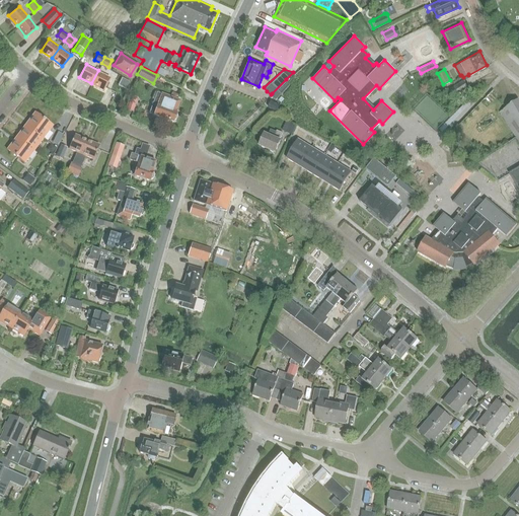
[(103,89),(110,76),(98,70),(91,83),(103,89)]
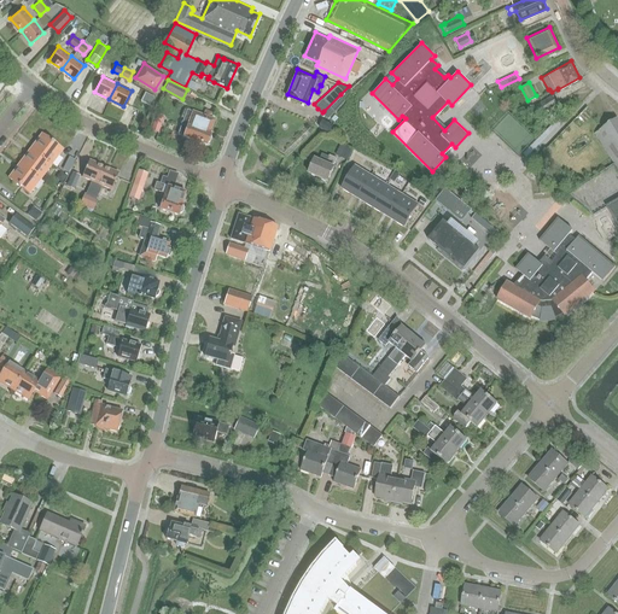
[(542,115),(558,104),(552,93),(535,104),(542,115)]
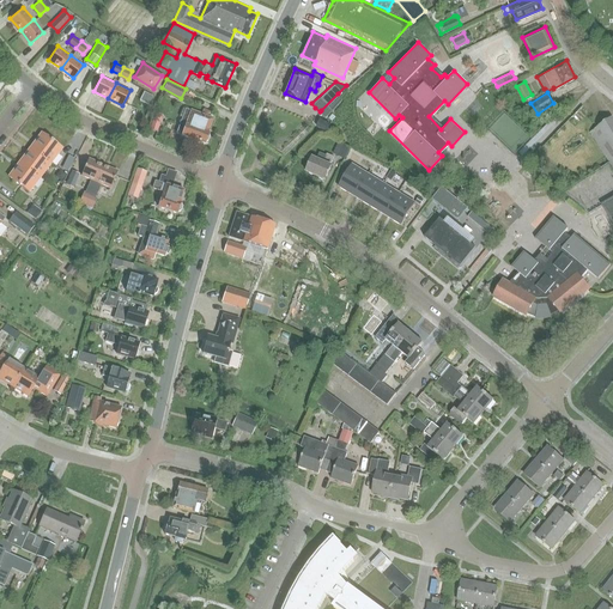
[(343,98),(338,93),(321,110),(326,116),(343,98)]
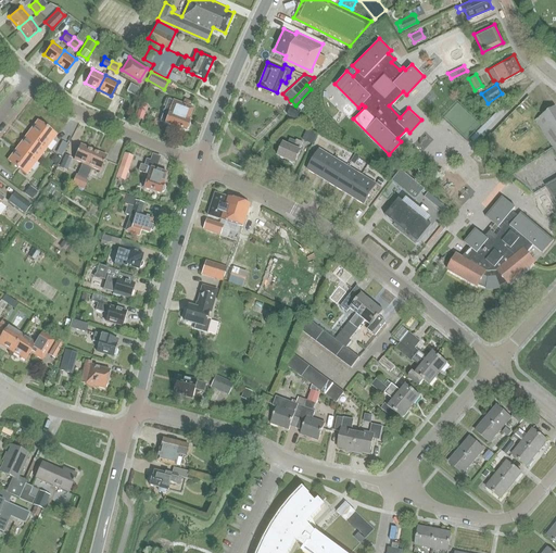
[(188,118),(193,107),(189,104),(191,100),(185,98),(182,102),(174,99),(168,97),(160,120),(171,124),(168,128),(177,132),(179,126),(185,129),(189,120),(188,118)]
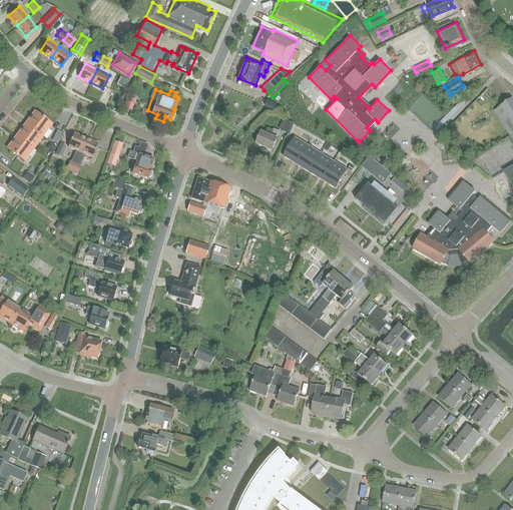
[(125,106),(131,108),(136,94),(129,92),(125,106)]
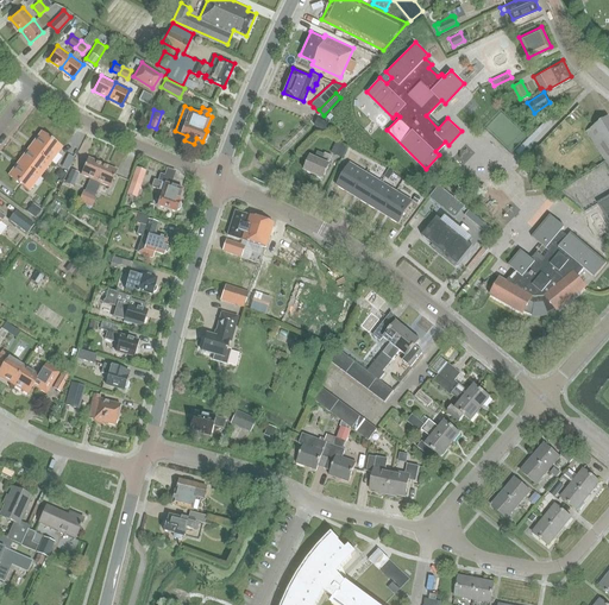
[(608,115),(608,114),(586,128),(608,163),(608,115)]
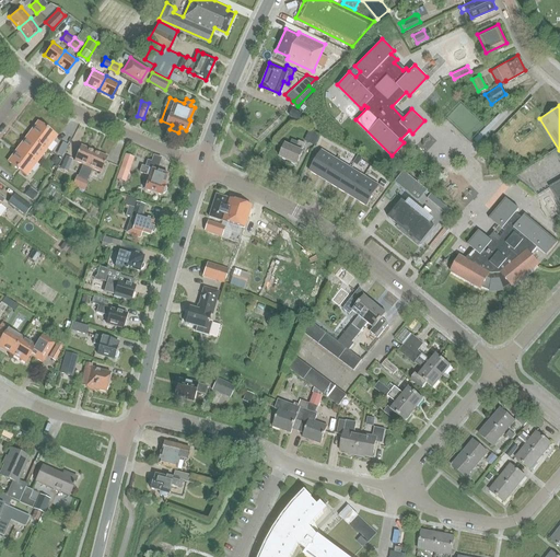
[(299,118),(301,112),(292,107),(290,114),(299,118)]
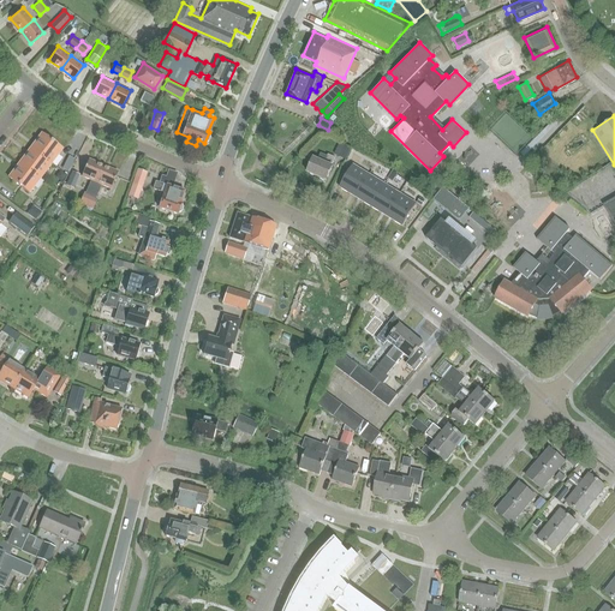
[(30,145),(52,161),(63,147),(41,131),(30,145)]
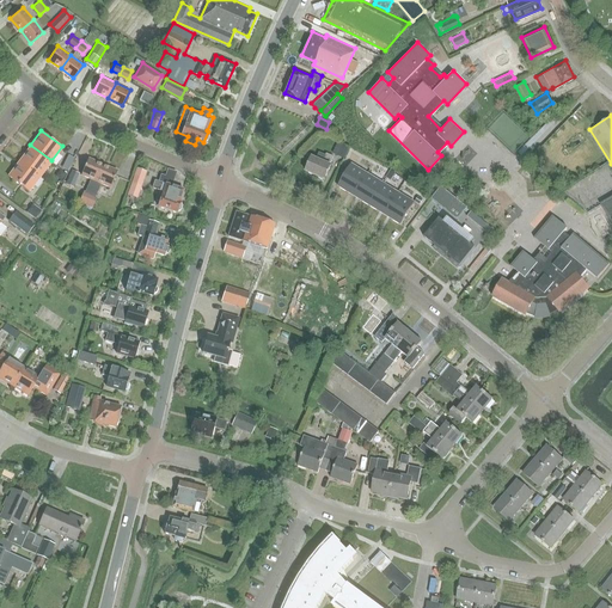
[(336,153),(343,157),(349,145),(337,139),(332,151),(336,153)]
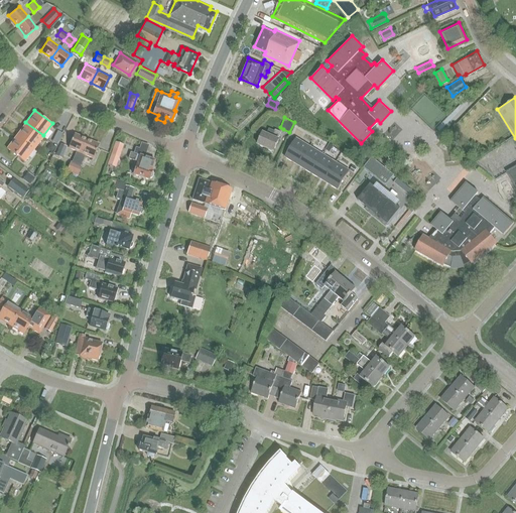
[(33,147),(43,135),(25,122),(16,134),(33,147)]
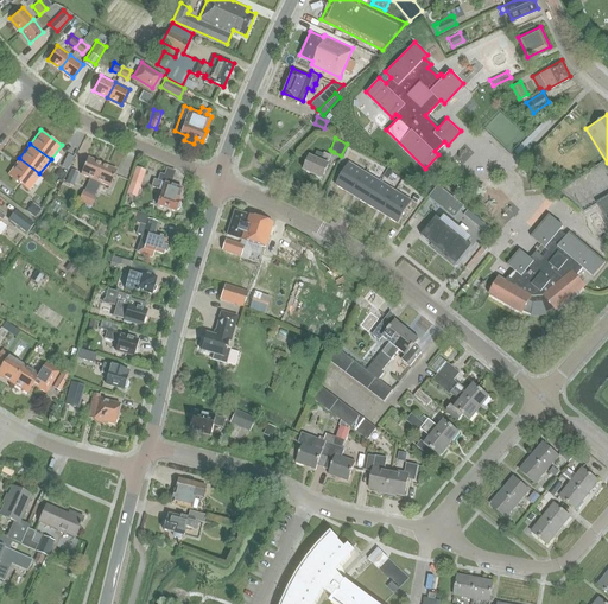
[(393,146),(388,151),(393,156),(399,151),(393,146)]
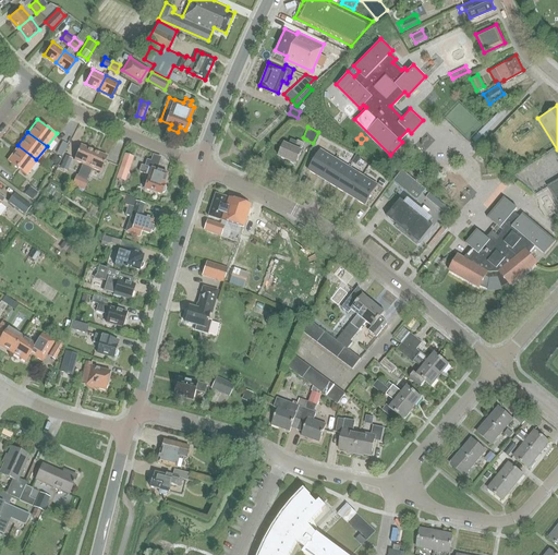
[(304,141),(298,137),(296,139),(291,136),(288,143),(284,141),(279,154),(295,161),(302,148),(301,148),(304,141)]
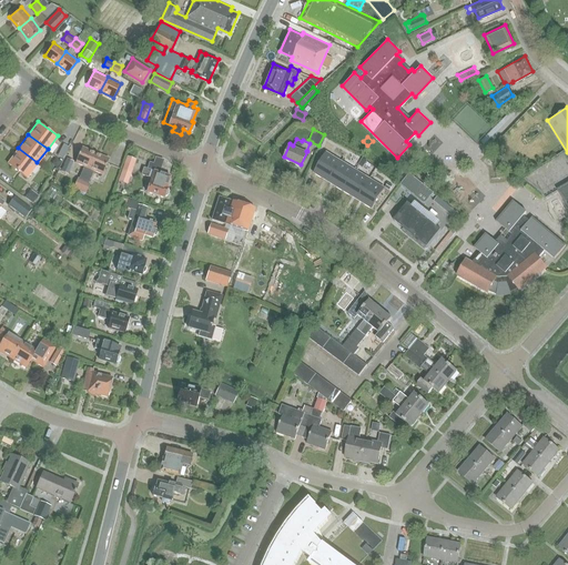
[(63,142),(59,151),(64,153),(69,144),(63,142)]
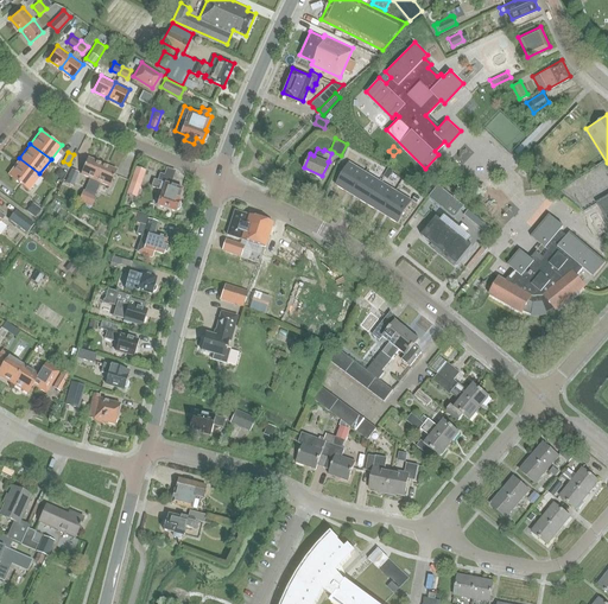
[(95,178),(102,161),(88,156),(81,172),(88,175),(83,188),(82,188),(77,198),(84,201),(94,177),(95,178)]
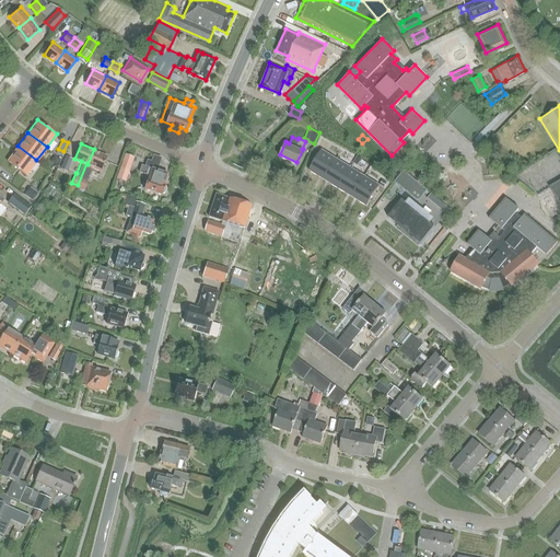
[(36,160),(18,146),(8,159),(26,173),(36,160)]
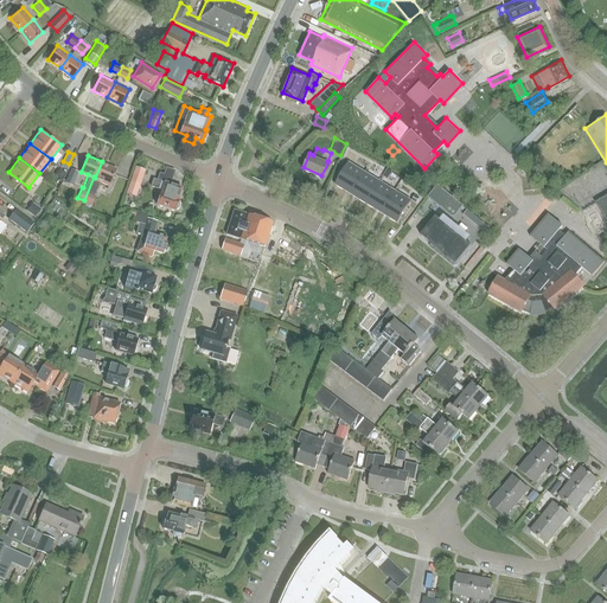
[(349,160),(334,181),(351,192),(364,170),(349,160)]
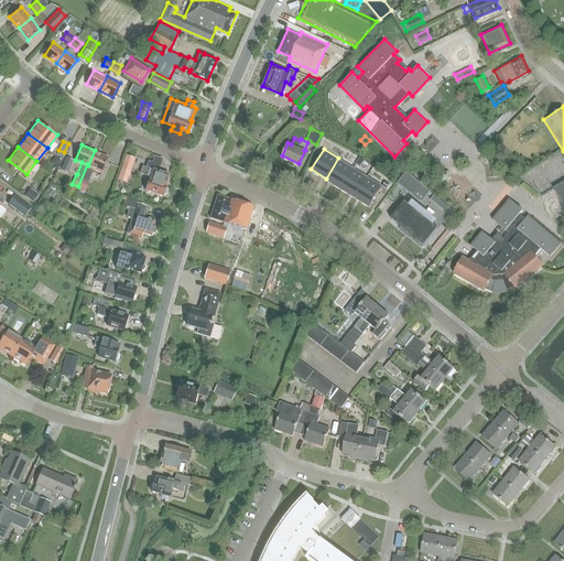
[(101,171),(108,155),(95,150),(88,165),(87,164),(78,186),(84,190),(88,179),(87,179),(93,166),(101,171)]
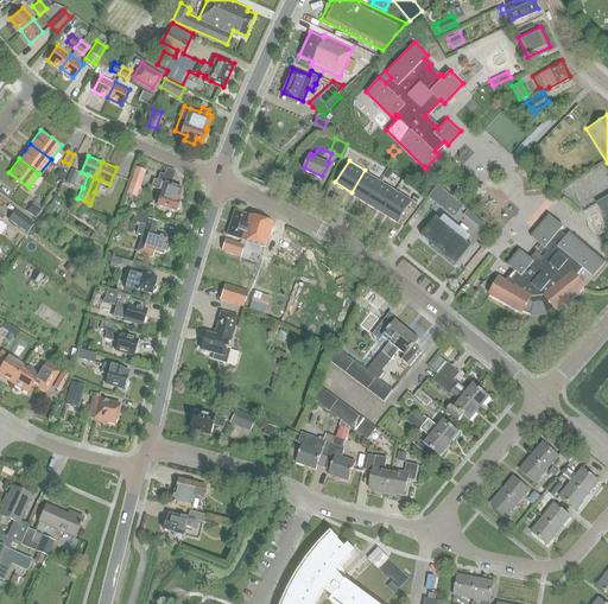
[(145,167),(134,164),(125,191),(135,195),(145,167)]
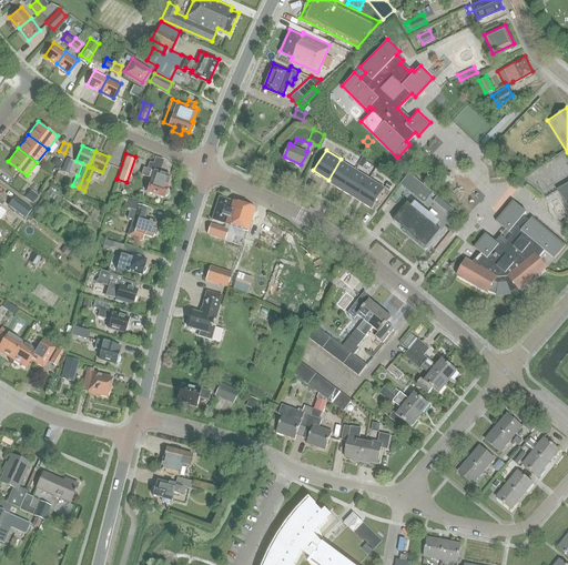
[(51,161),(58,165),(62,160),(56,155),(51,161)]
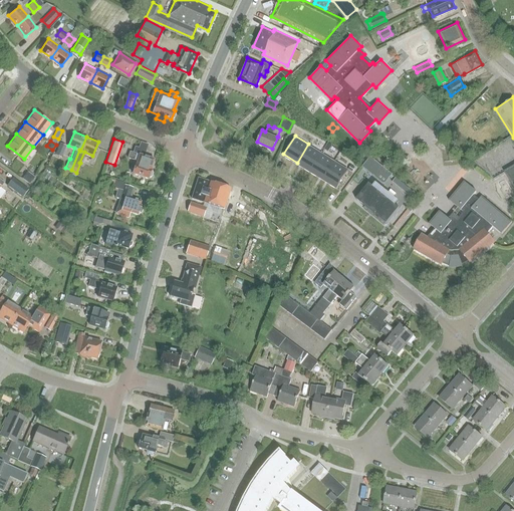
[(65,144),(59,141),(54,153),(60,156),(65,144)]
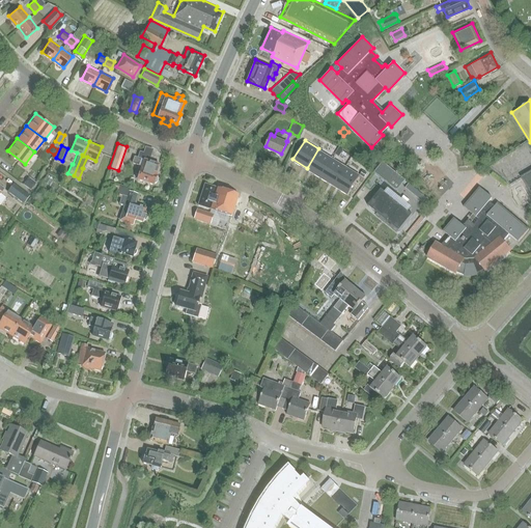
[(156,173),(160,163),(148,159),(152,147),(145,145),(143,150),(140,149),(138,156),(134,155),(132,161),(142,164),(137,177),(154,183),(157,173),(156,173)]
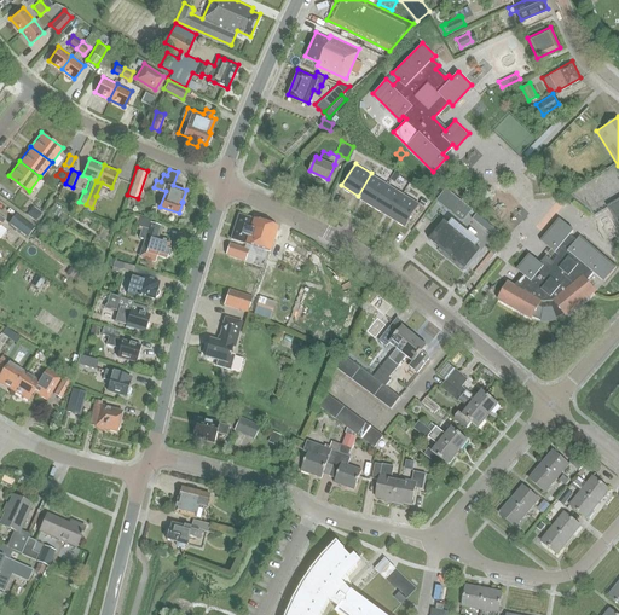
[(371,173),(358,196),(372,206),(387,183),(371,173)]
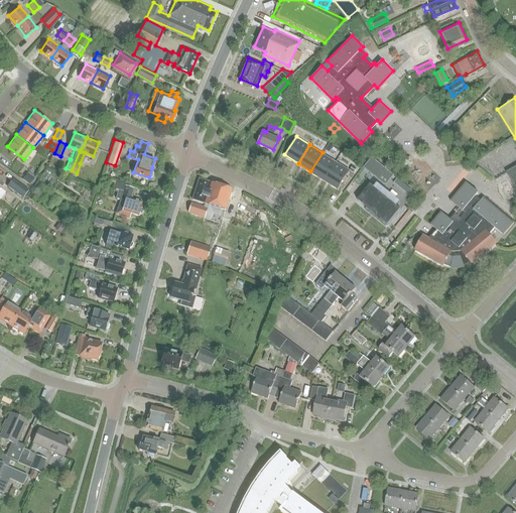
[(477,153),(470,145),(464,151),(471,158),(477,153)]
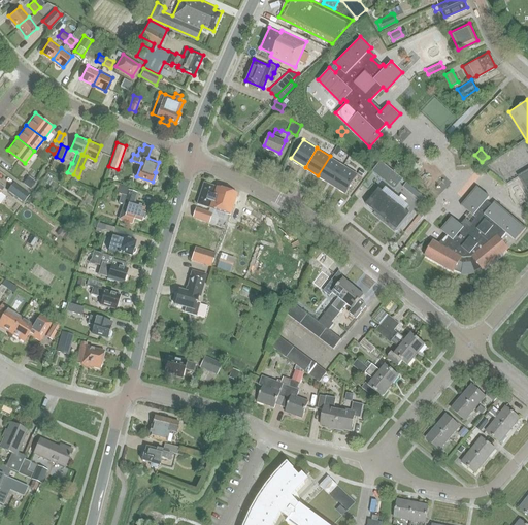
[(330,156),(318,175),(331,184),(343,164),(330,156)]
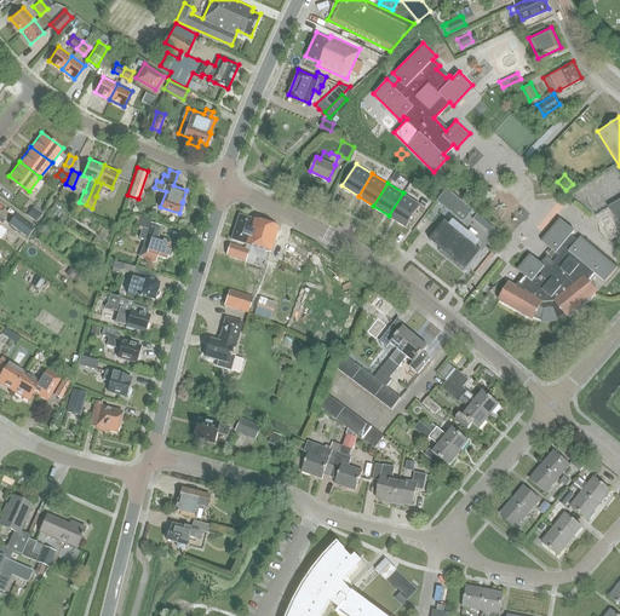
[(472,207),(445,186),(435,197),(453,212),(458,205),(468,213),(472,207)]
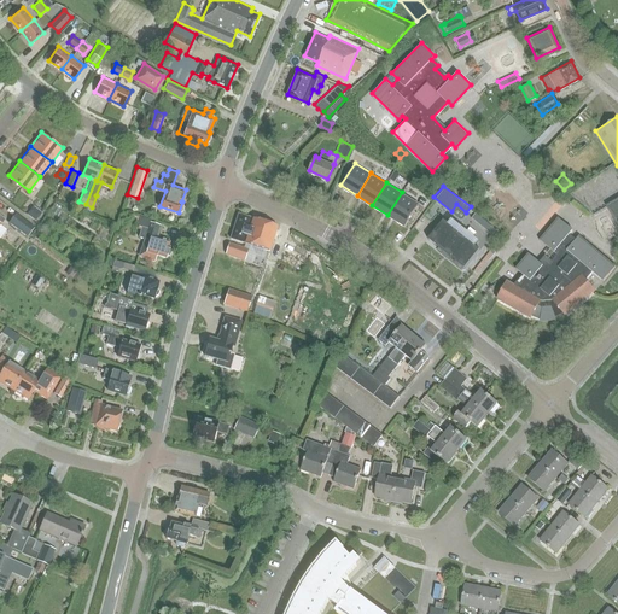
[(402,192),(388,215),(403,224),(418,202),(402,192)]
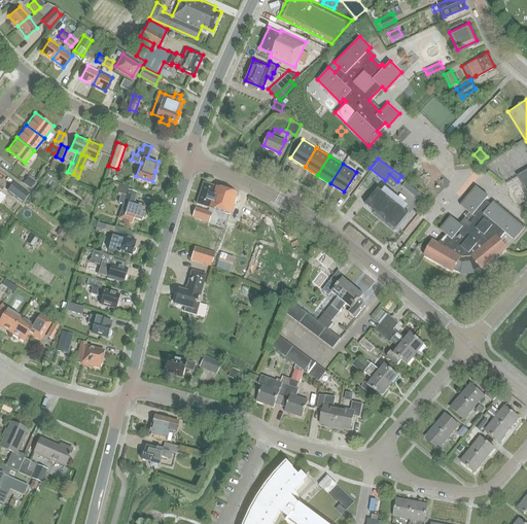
[(526,190),(526,168),(517,174),(526,190)]
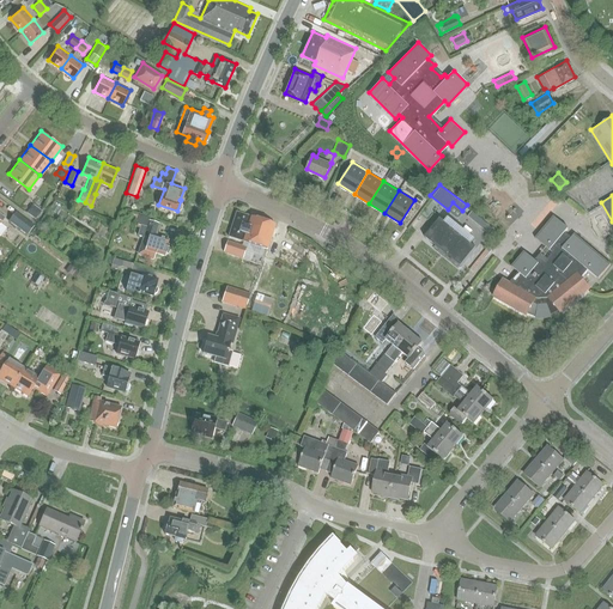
[(32,202),(26,209),(36,217),(41,208),(32,202)]
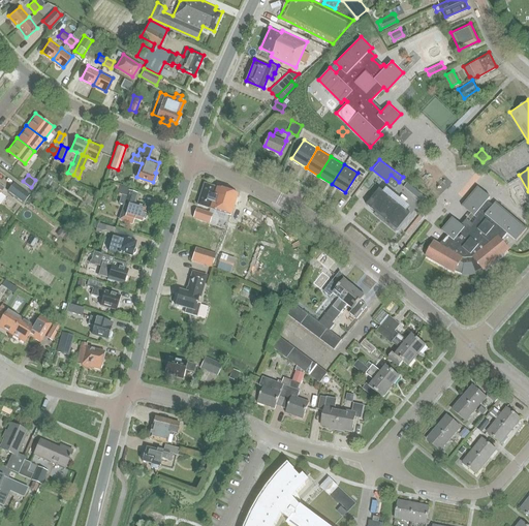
[(29,192),(12,181),(6,189),(23,200),(29,192)]
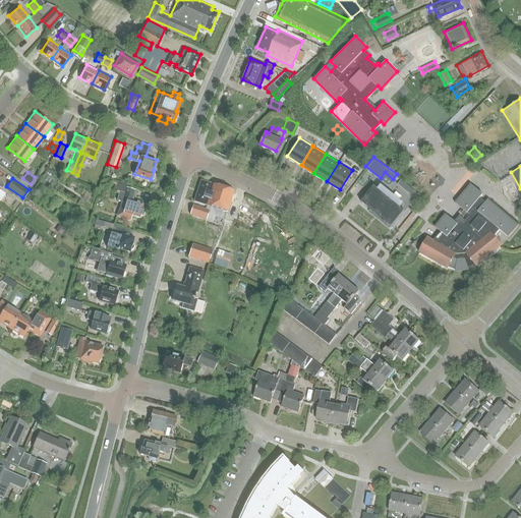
[(194,199),(207,203),(227,210),(234,189),(213,182),(200,178),(194,199)]
